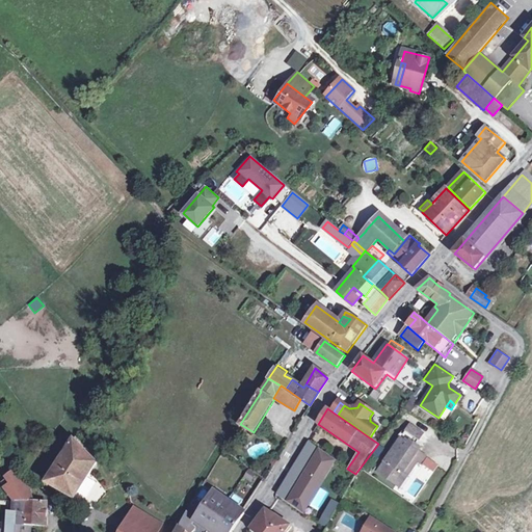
[(411,422),(406,430),(416,436),(421,429),(411,422)]
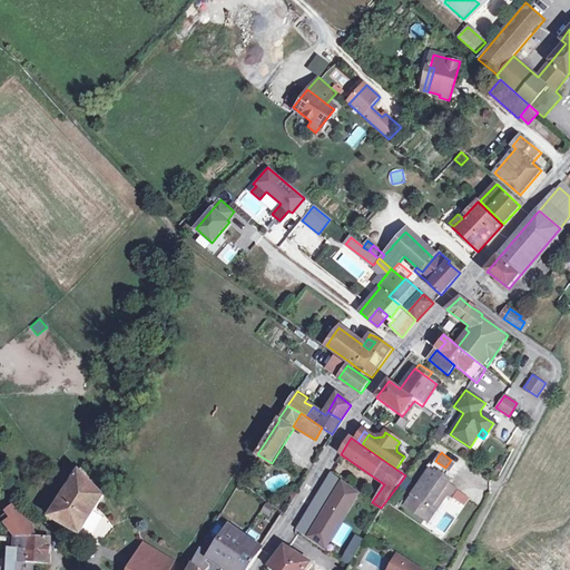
[(442,493),(449,482),(440,477),(445,468),(435,461),(405,507),(408,508),(404,512),(422,524),(425,520),(429,522),(435,511),(436,511),(446,495),(442,493)]
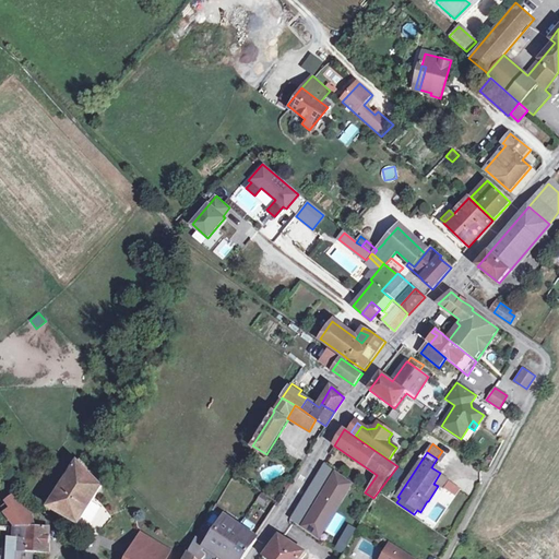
[(102,486),(78,461),(49,507),(79,523),(102,486)]
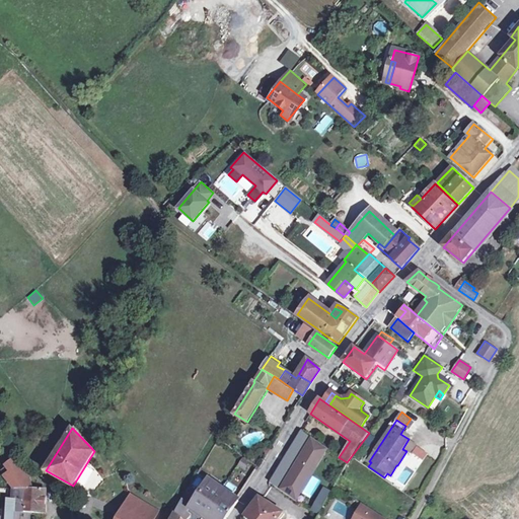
[(322,445),(302,432),(299,437),(308,442),(300,455),(291,449),(284,463),(291,467),(285,479),(275,473),(270,483),(284,491),(286,488),(296,494),(308,471),(322,445)]
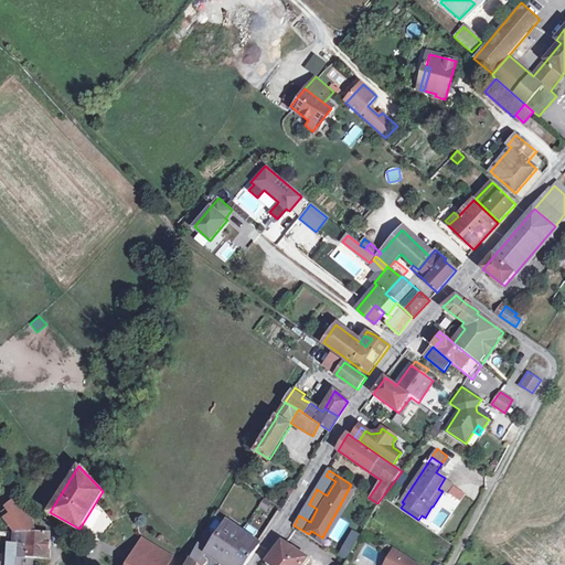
[(402,473),(395,482),(400,486),(406,477),(402,473)]
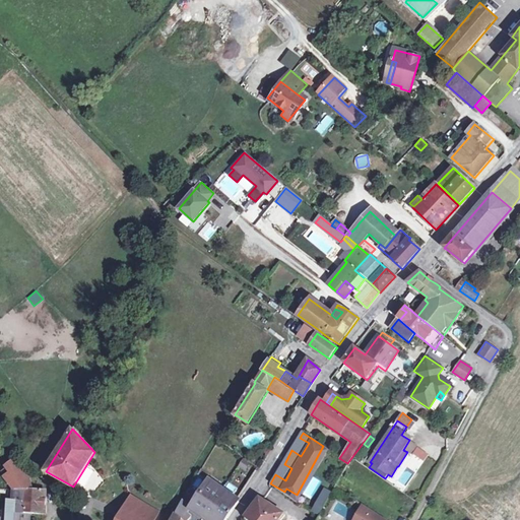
[(300,438),(299,437),(291,450),(301,456),(309,443),(300,438)]
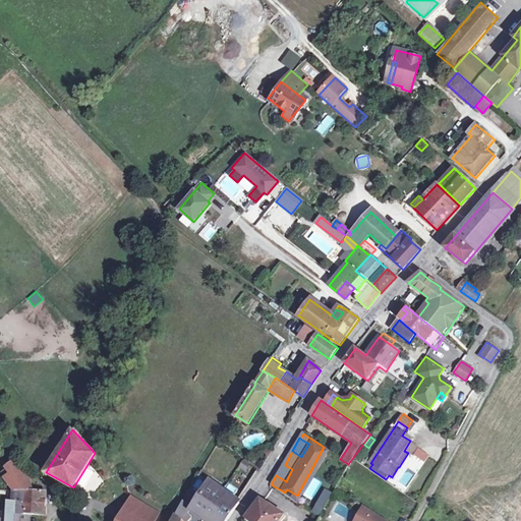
[(419,447),(410,441),(404,451),(408,453),(412,456),(419,447)]
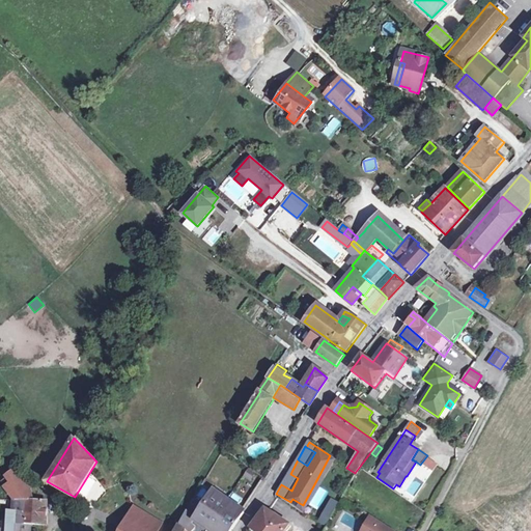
[(315,482),(303,505),(292,499),(290,502),(304,509),(333,457),(330,455),(315,482)]
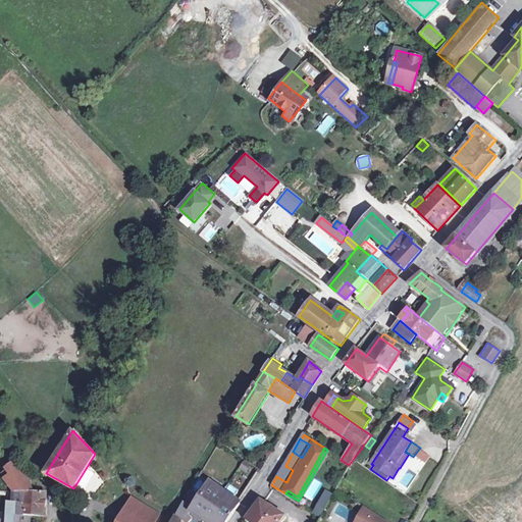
[(27,491),(32,491),(28,480),(13,463),(6,468),(7,469),(10,473),(5,478),(14,491),(27,491)]
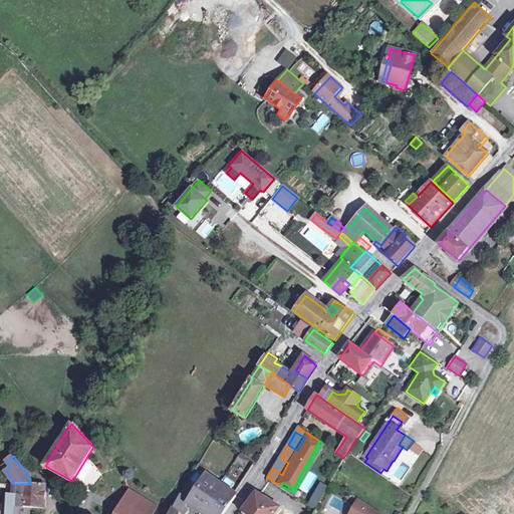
[(274,466),(272,469),(282,475),(288,463),(281,459),(276,467),(274,466)]
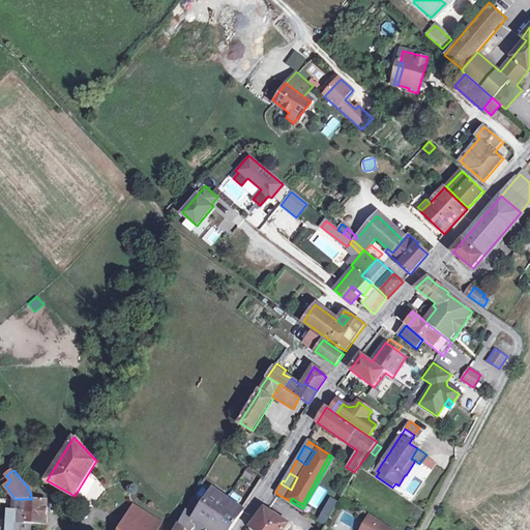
[(1,480),(5,486),(10,480),(7,476),(1,480)]
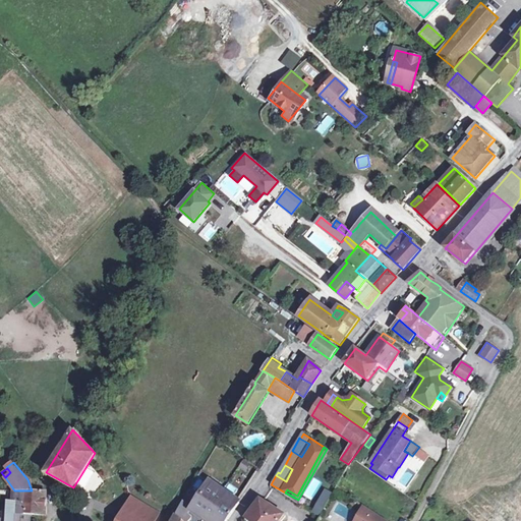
[(182,502),(191,508),(209,482),(197,474),(182,502)]
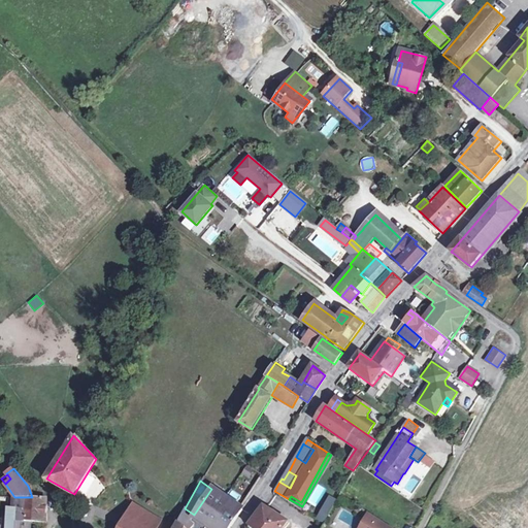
[(229,527),(242,508),(211,489),(194,515),(194,516),(196,517),(212,527),(229,527)]
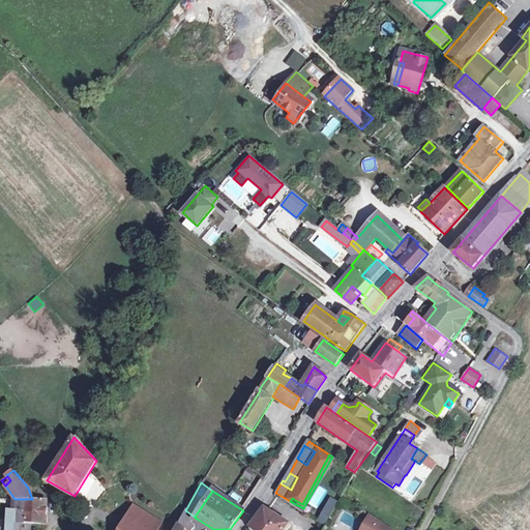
[(331,498),(324,509),(331,513),(337,502),(331,498)]
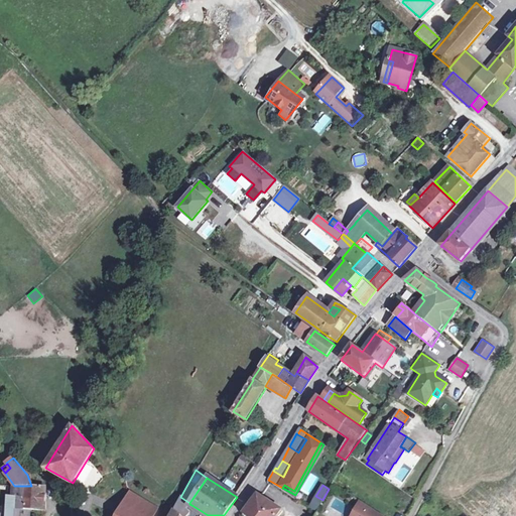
[(25,515),(25,508),(26,486),(14,486),(14,497),(11,497),(8,508),(7,515),(20,515),(25,515)]
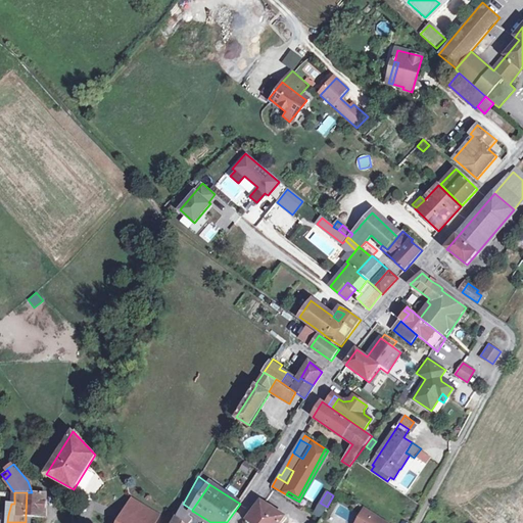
[(32,492),(27,492),(26,515),(45,517),(45,492),(32,492)]
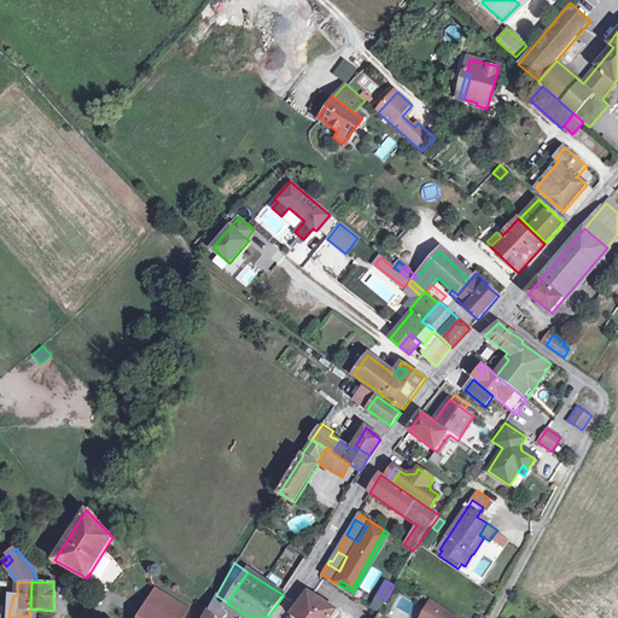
[(155,589),(147,601),(174,617),(184,617),(190,610),(155,589)]
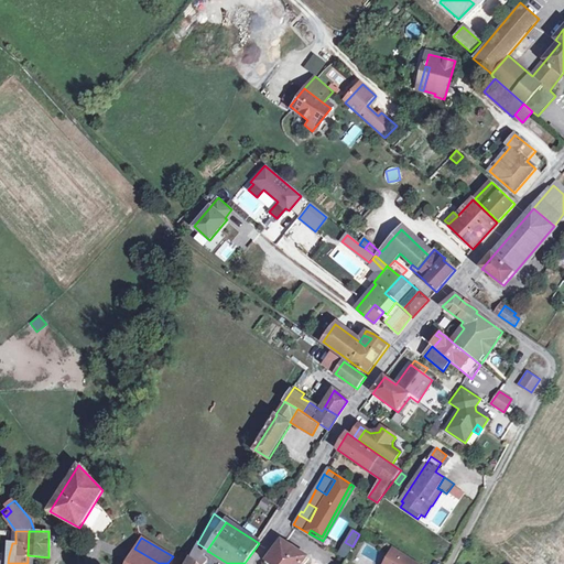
[(281,541),(266,562),(269,563),(301,563),(306,556),(281,541)]
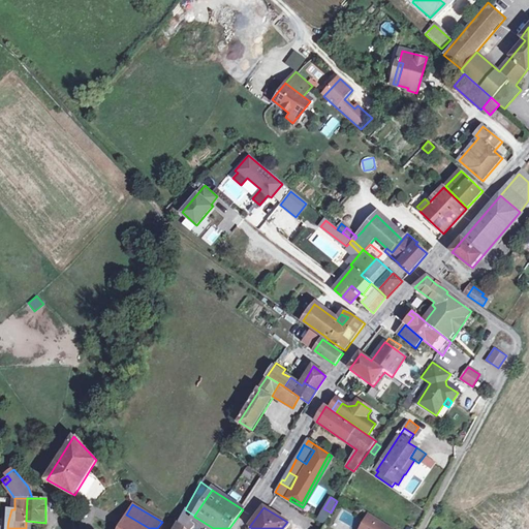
[(319,516),(327,520),(331,512),(323,508),(319,516)]
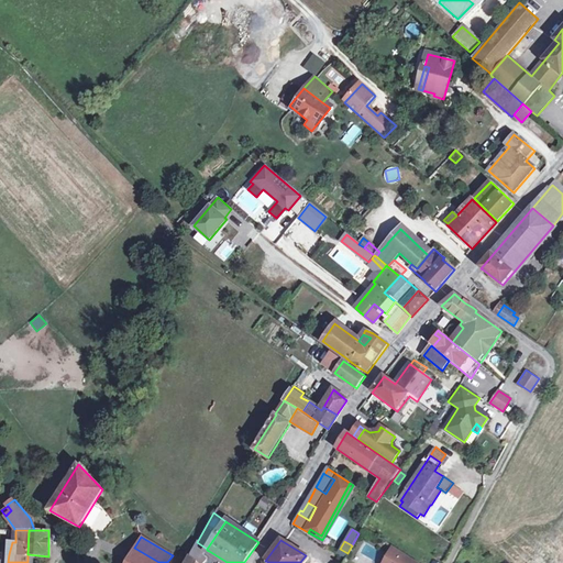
[(192,552),(199,558),(202,561),(209,551),(207,550),(207,549),(197,542),(192,552)]
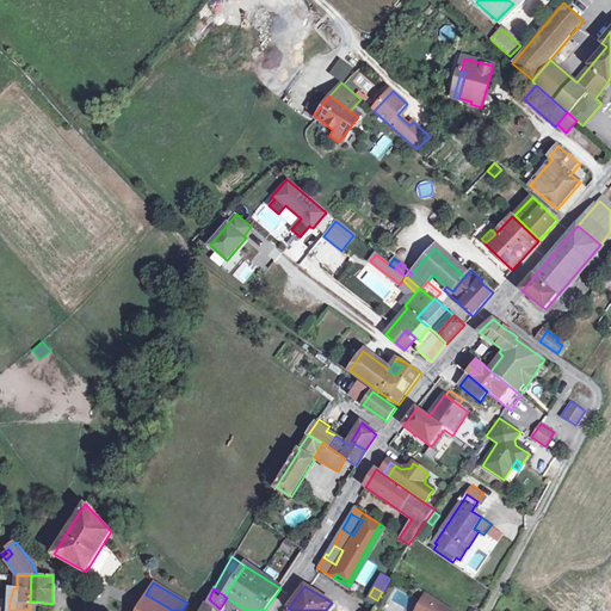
[(438,610),(443,604),(426,593),(415,610),(438,610)]
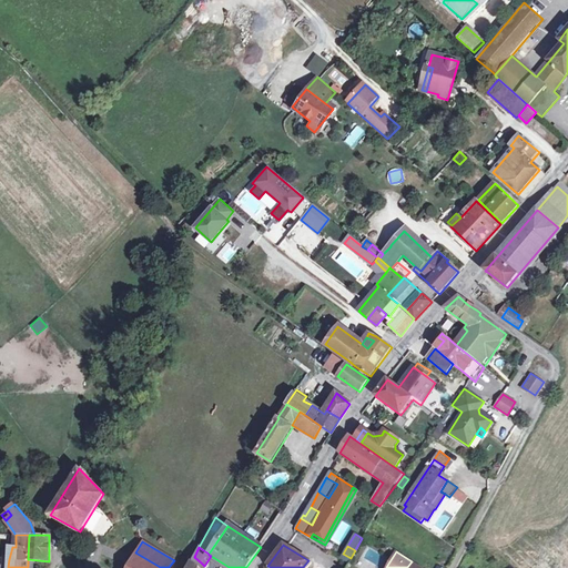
[(160,567),(135,553),(127,567),(160,567)]
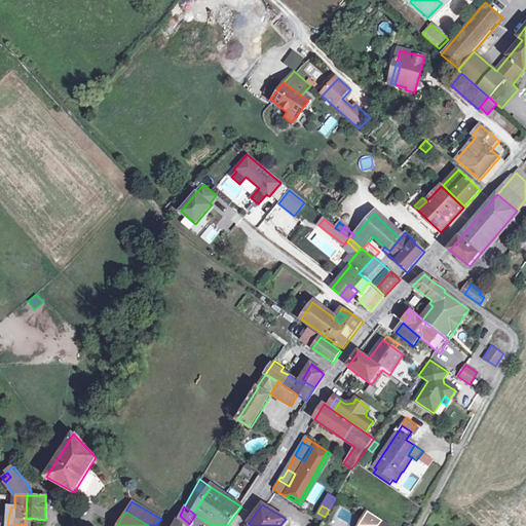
[(323,521),(325,517),(317,513),(315,517),(323,521)]
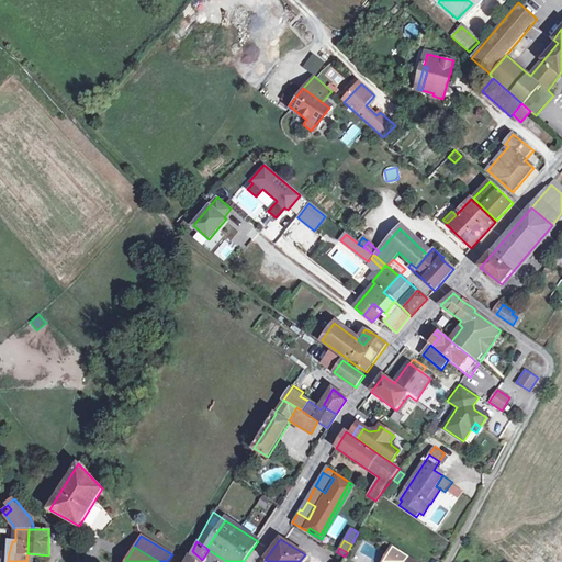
[(192,551),(189,555),(195,561),(199,557),(192,551)]
